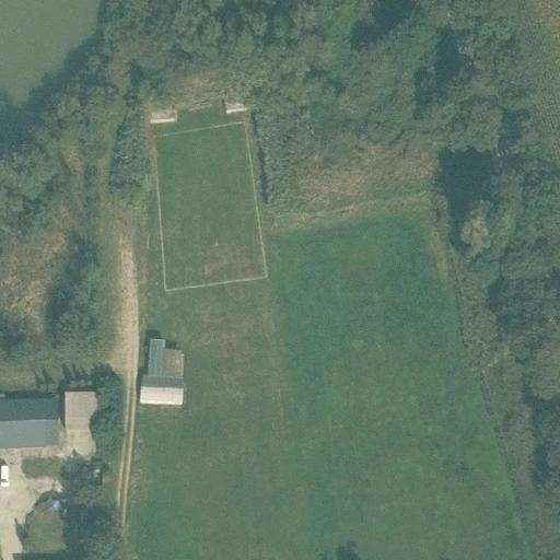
[(249,100),(224,104),(226,114),(252,109),(249,100)]
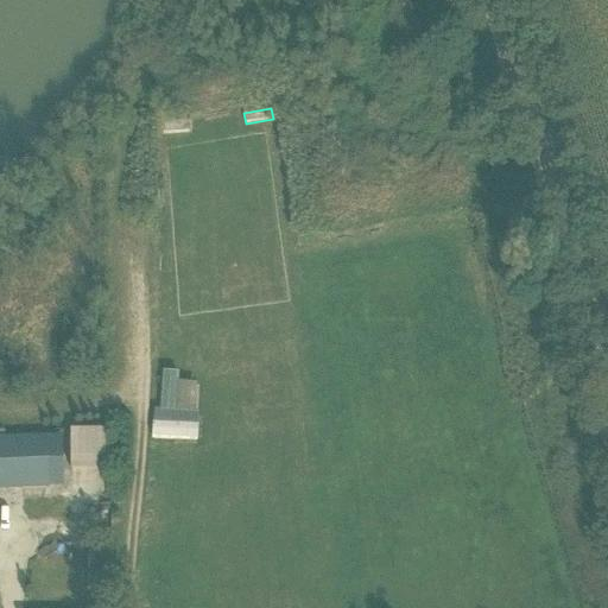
[(190,120),(163,121),(163,133),(190,132),(190,120)]
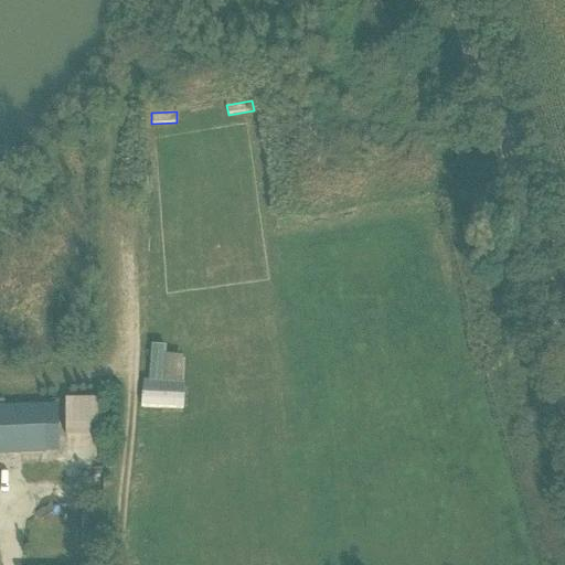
[(144,382),(142,407),(183,409),(184,396),(182,396),(183,384),(144,382)]
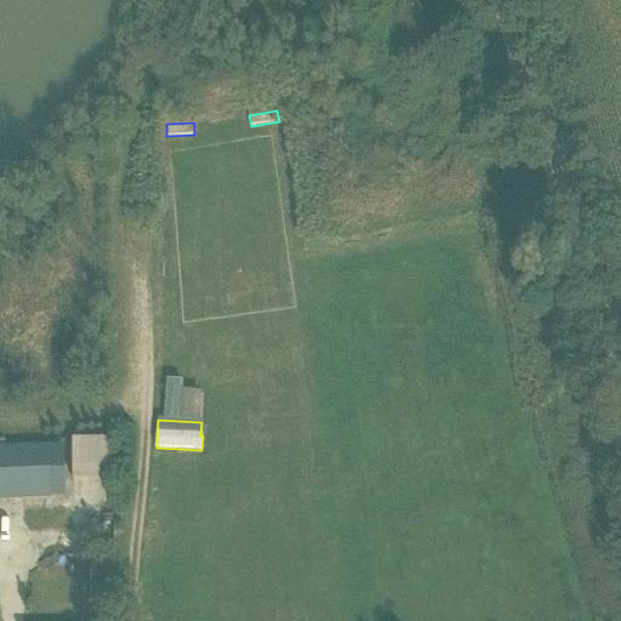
[(117,480),(115,437),(75,438),(77,482),(117,480)]
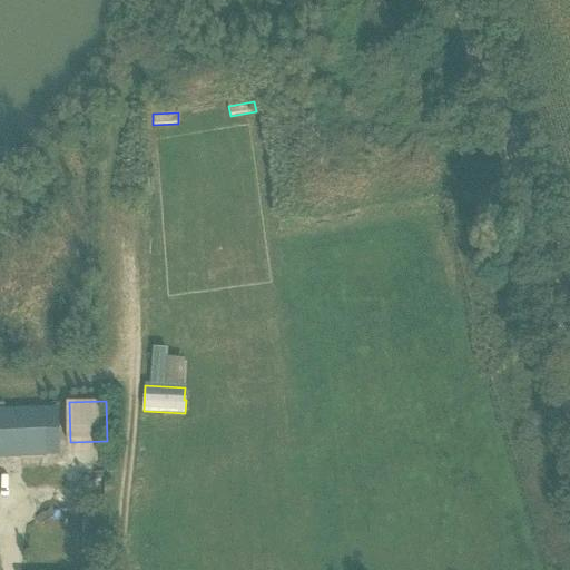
[(0,416),(0,460),(37,459),(41,415),(0,416)]
